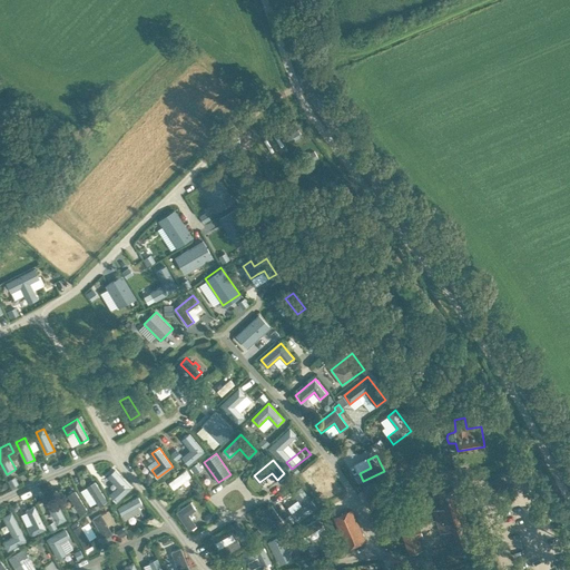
[(108,484),(120,499),(130,490),(118,475),(108,484)]
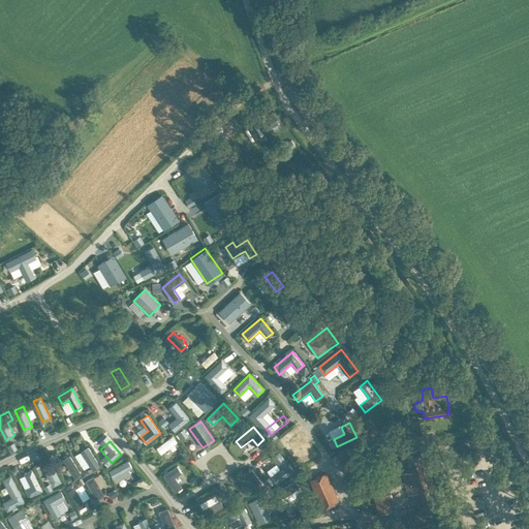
[(291,458),(296,463),(314,449),(310,443),(299,452),(297,449),(292,453),(294,456),(291,458)]
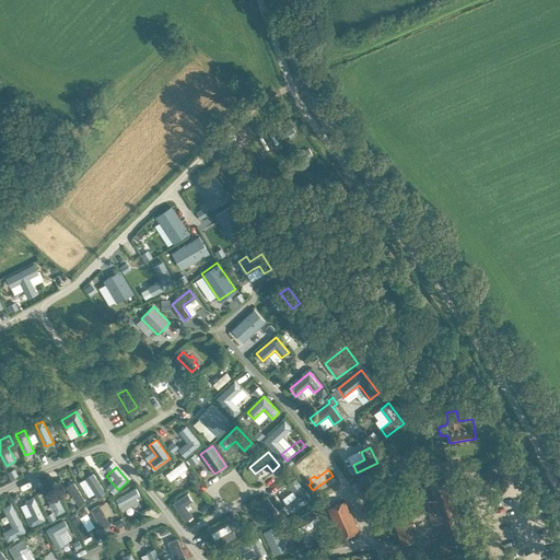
[(85,478),(97,497),(105,491),(93,473),(85,478)]
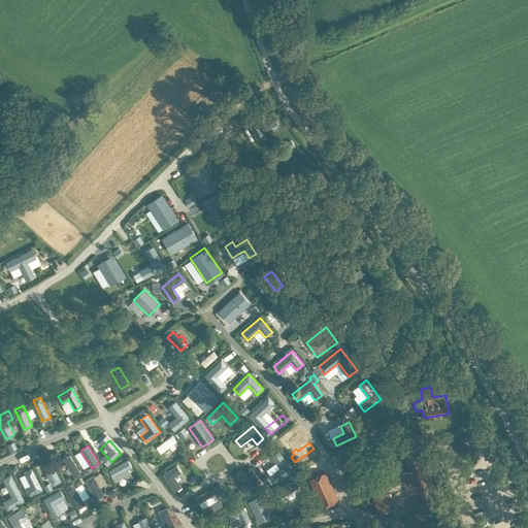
[(427,470),(421,453),(419,454),(417,448),(409,450),(411,456),(405,457),(408,469),(401,471),(408,492),(414,491),(421,513),(439,507),(428,470),(427,470)]
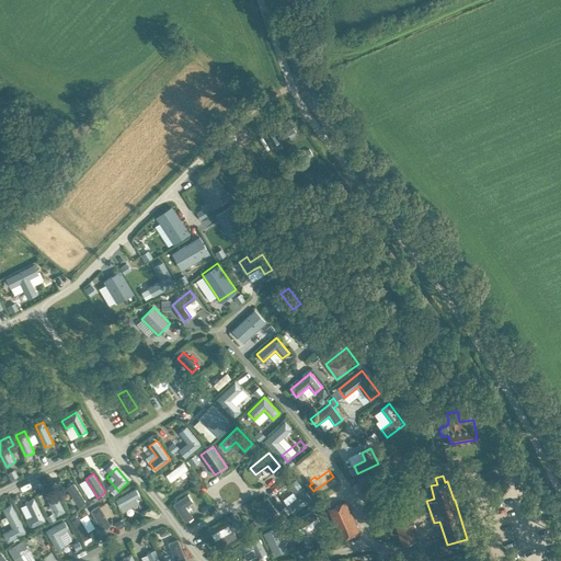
[(370,477),(367,478),(358,483),(365,495),(377,489),(370,477)]
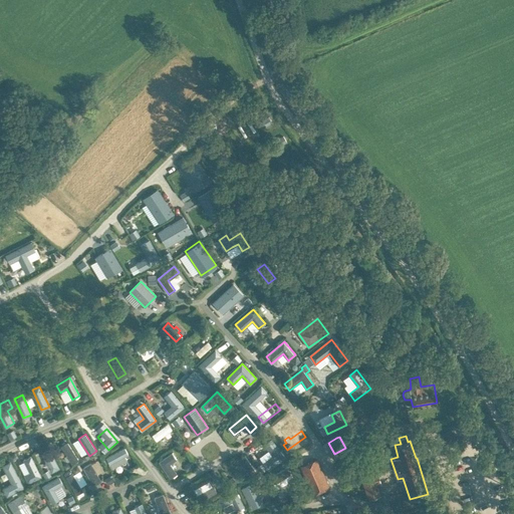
[(263,463),(268,470),(285,457),(271,438),(265,443),(273,455),(263,463)]
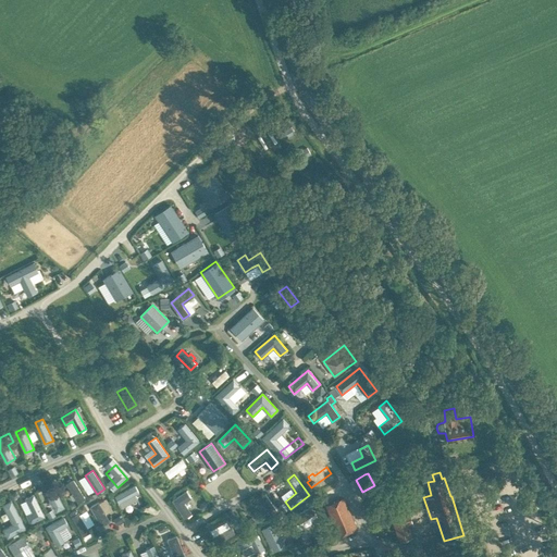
[(65,483),(78,503),(85,497),(73,479),(65,483)]
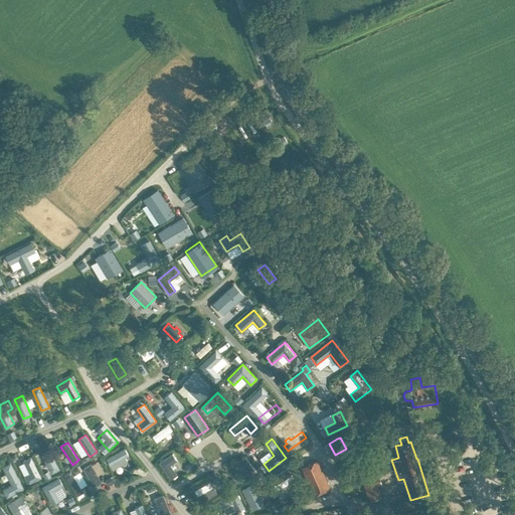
[(111,465),(114,469),(128,462),(126,457),(129,455),(125,449),(107,458),(110,465),(111,465)]
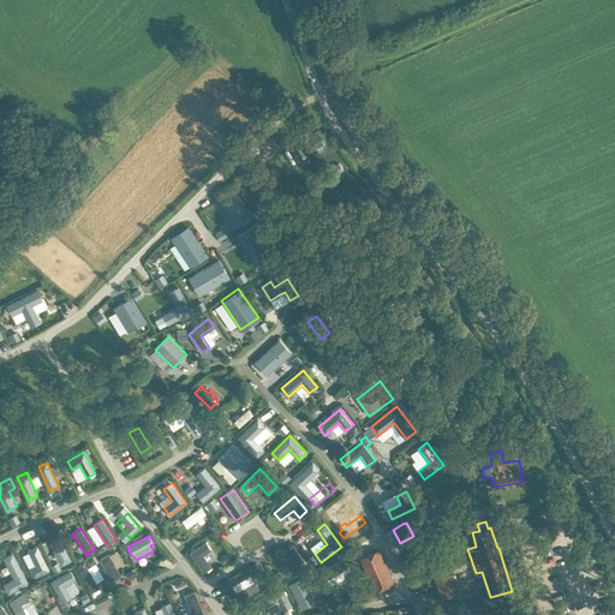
[(72,561),(59,537),(49,542),(63,566),(72,561)]
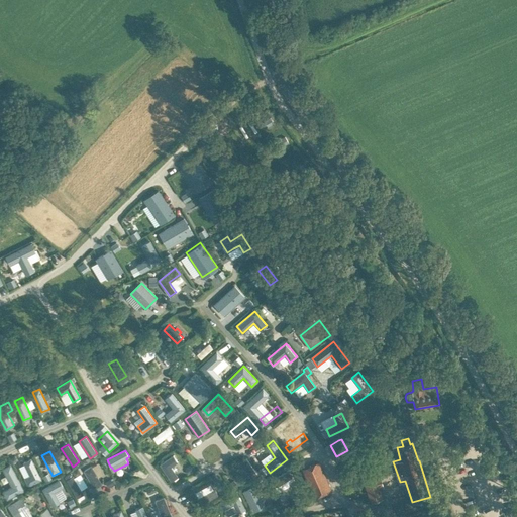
[(160,463),(172,481),(178,477),(172,467),(178,461),(173,455),(160,463)]
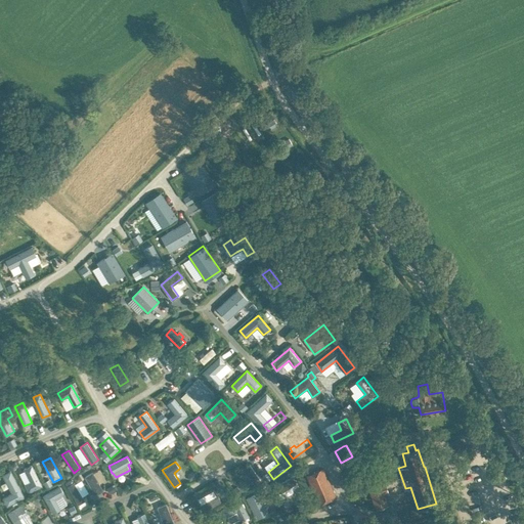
[(25,484),(29,492),(43,486),(32,465),(24,469),(30,481),(25,484)]
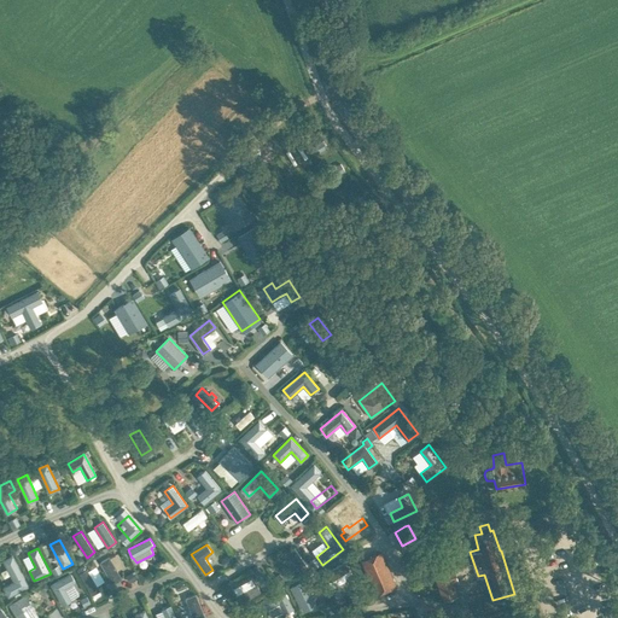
[(301,573),(309,567),(296,548),(287,553),(301,573)]
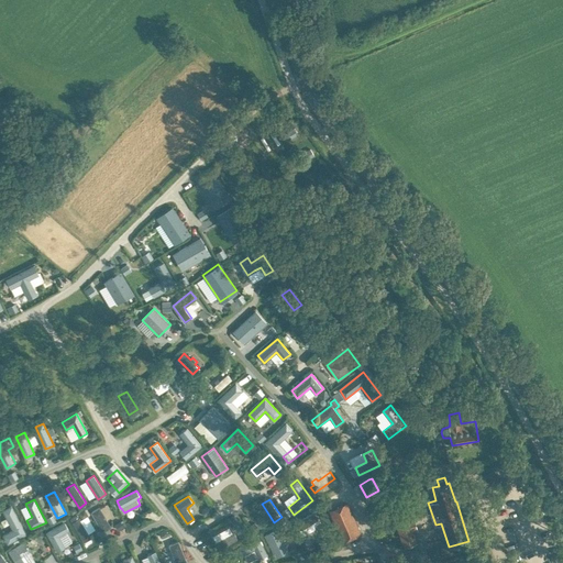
[(360,533),(346,503),(330,509),(343,540),(360,533)]
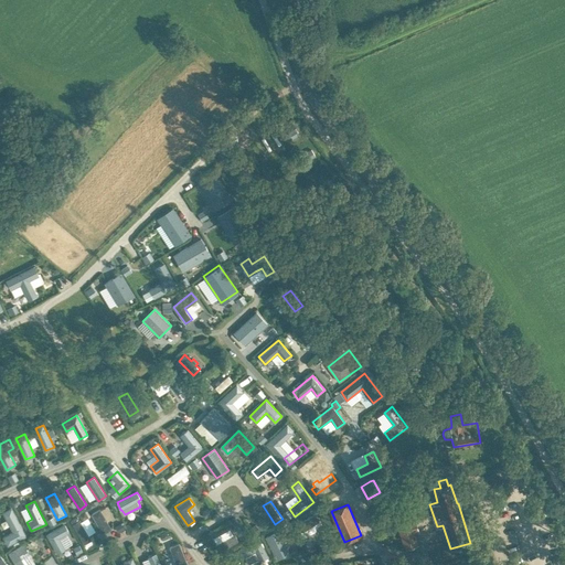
[(92,513),(103,533),(112,529),(100,508),(92,513)]
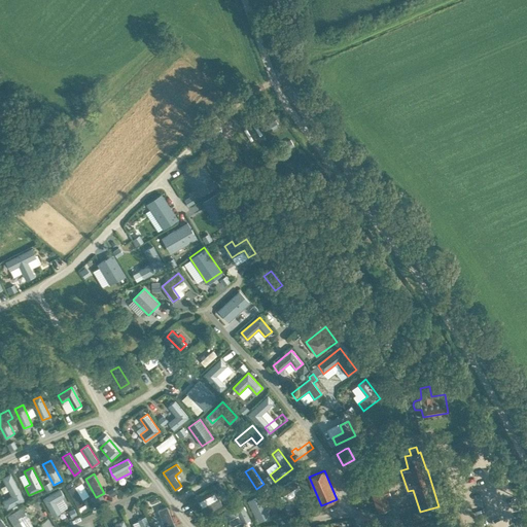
[(10,475),(3,479),(12,496),(3,501),(7,510),(25,500),(10,475)]
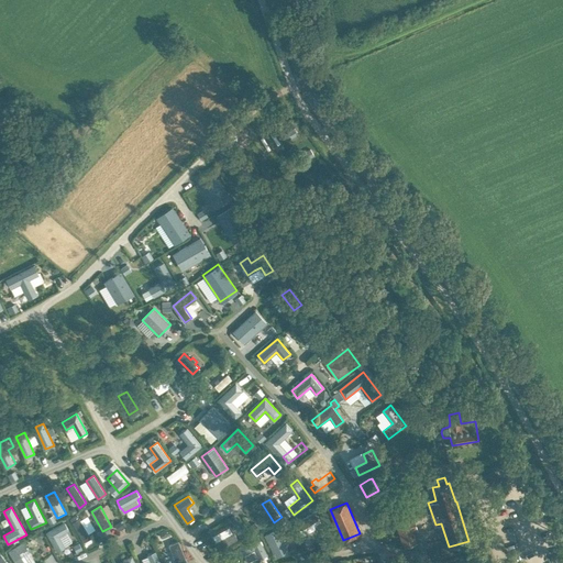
[(294,523),(300,534),(320,522),(313,511),(294,523)]
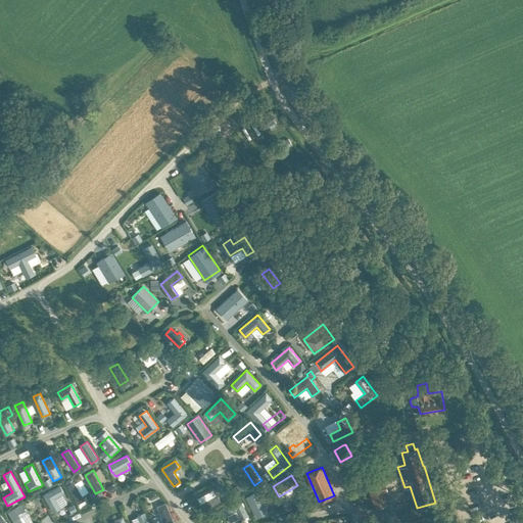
[(368,485),(375,508),(387,504),(382,490),(386,489),(384,480),(368,485)]
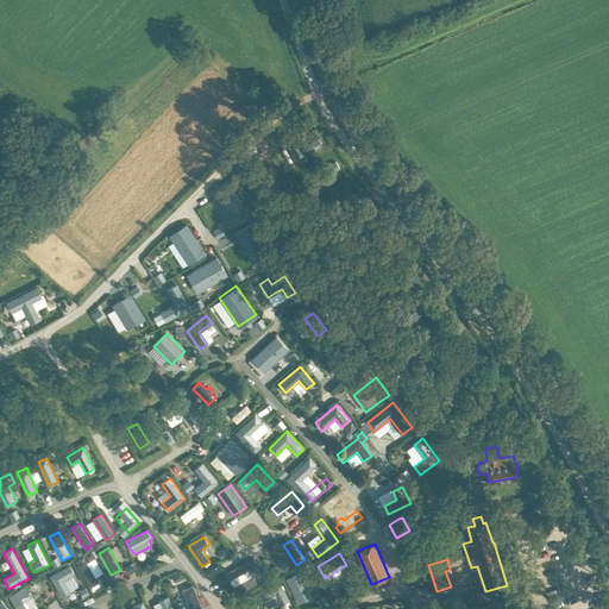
[(79,565),(90,586),(99,582),(86,560),(79,565)]
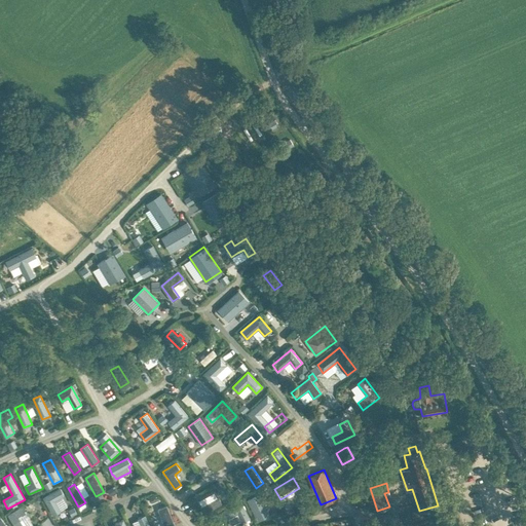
[(53,514),(61,511),(54,500),(64,495),(60,488),(44,497),(53,514)]
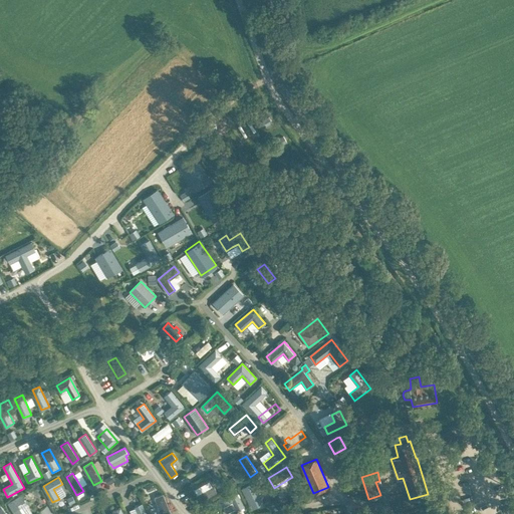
[(264,503),(253,481),(242,487),(253,508),(264,503)]
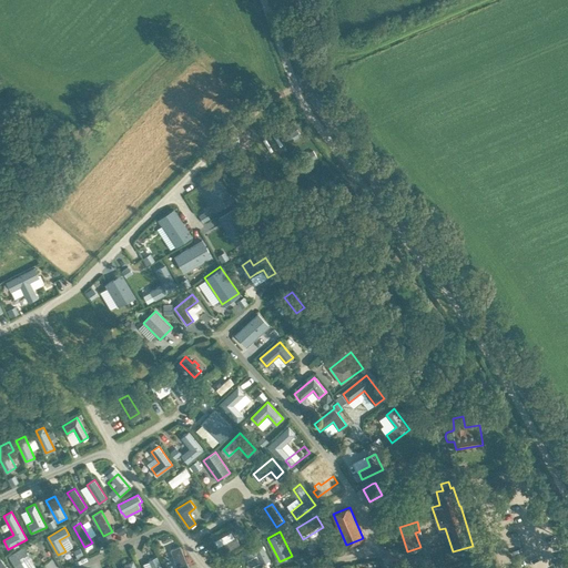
[(216,547),(221,555),(240,545),(236,537),(216,547)]
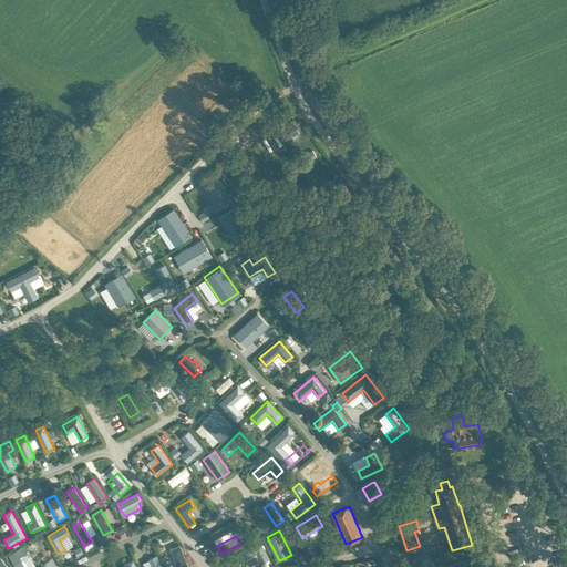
[(269,558),(260,540),(241,549),(246,557),(256,553),(260,563),(269,558)]
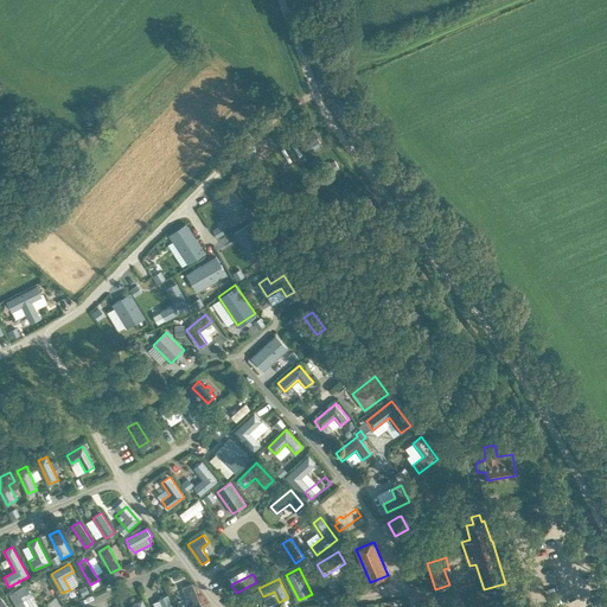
[(181,587),(190,606),(198,606),(203,606),(193,582),(181,587)]
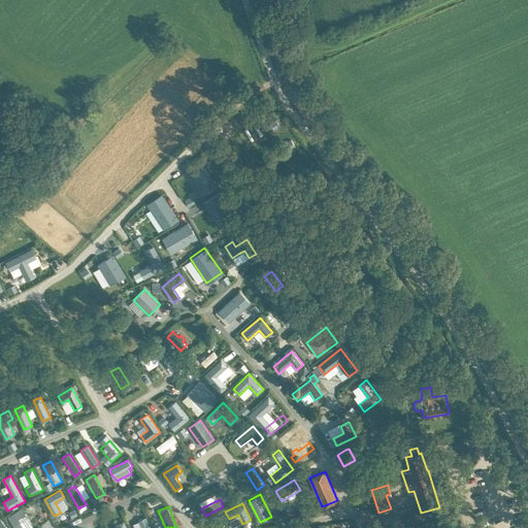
[(8,517),(14,527),(24,527),(19,520),(26,515),(22,507),(8,517)]
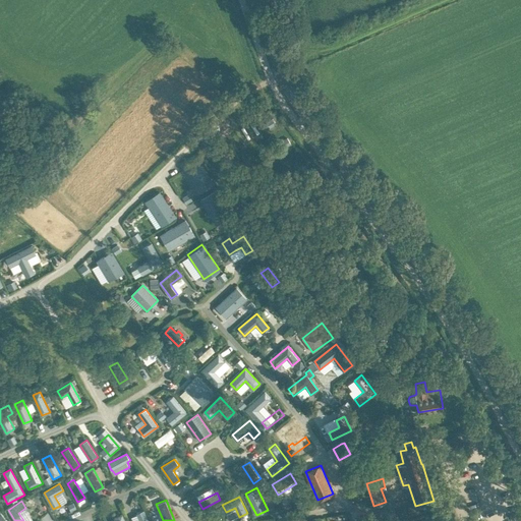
[(136,513),(139,520),(149,520),(143,510),(136,513)]
